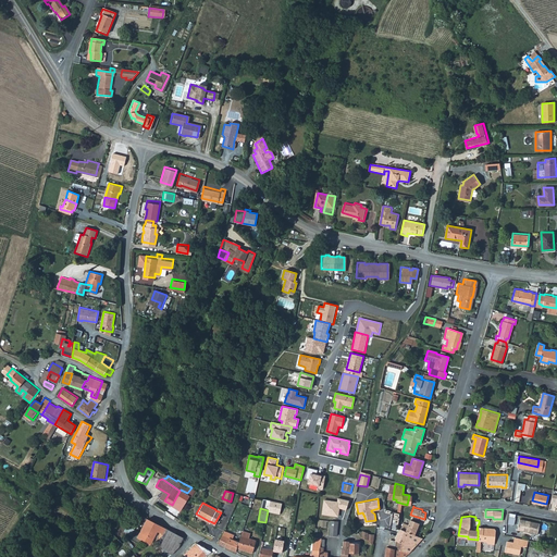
[(135,527),(130,536),(139,542),(147,534),(150,535),(158,522),(148,518),(141,530),(135,527)]
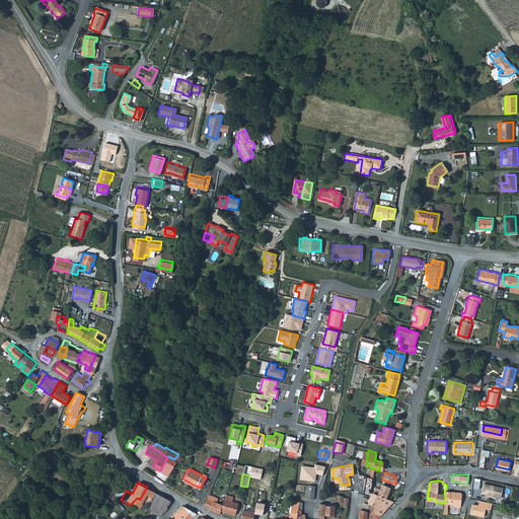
[(504,487),(485,483),(482,493),(501,498),(504,487)]
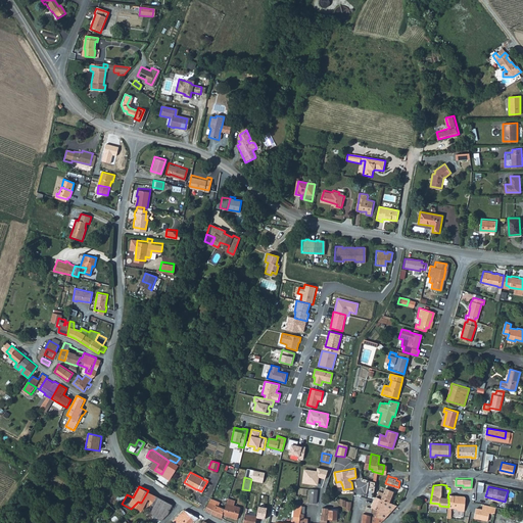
[(381,498),(389,502),(393,490),(385,487),(383,492),(381,498)]
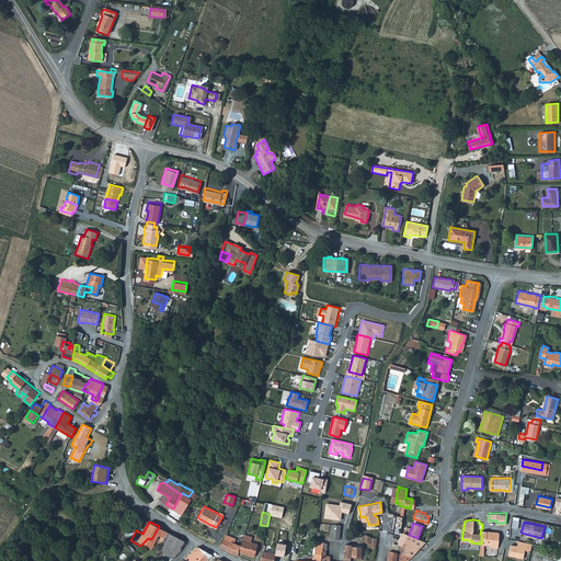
[(159,526),(151,539),(163,547),(161,549),(174,560),(184,541),(159,526)]
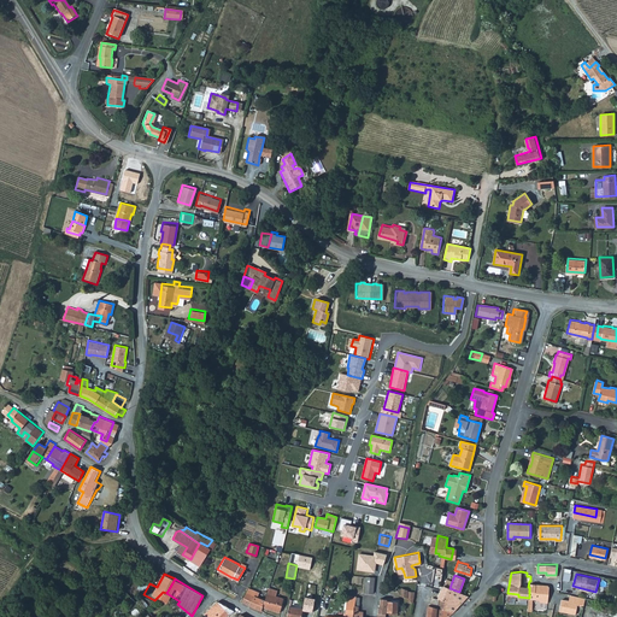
[(541,600),(548,600),(550,585),(548,583),(530,582),(529,587),(529,598),(528,605),(532,606),(533,598),(540,598),(541,600)]
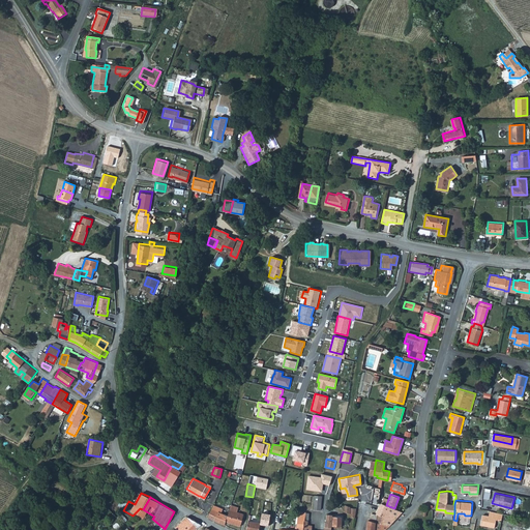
[(382,503),(376,512),(377,513),(384,516),(386,512),(391,514),(396,518),(399,514),(402,511),(394,508),(386,505),(382,503)]
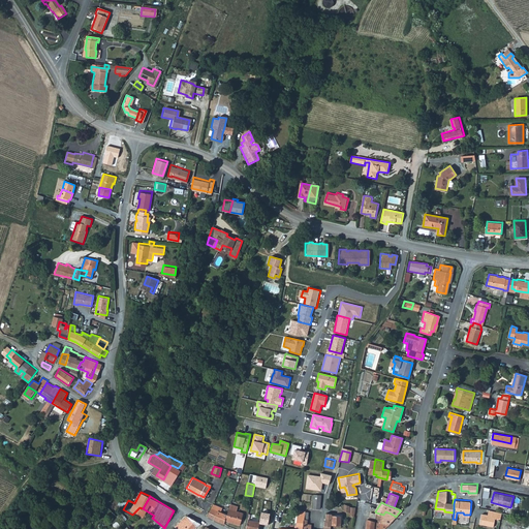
[(240,524),(243,512),(237,510),(238,505),(229,503),(226,514),(225,520),(240,524)]
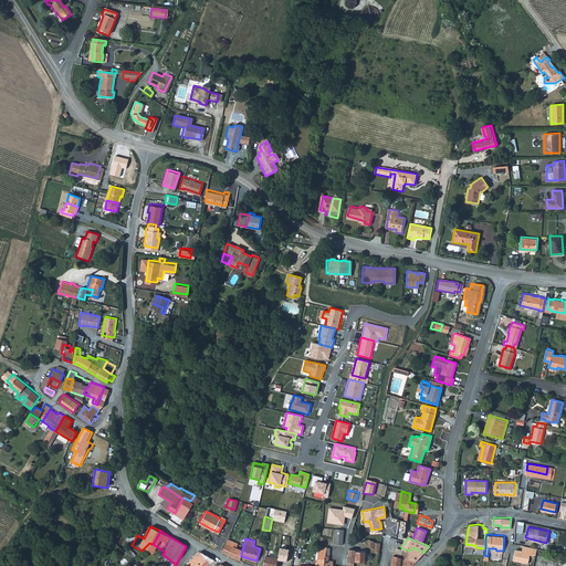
[(374,541),(368,538),(367,545),(374,548),(374,551),(378,551),(379,542),(374,541)]
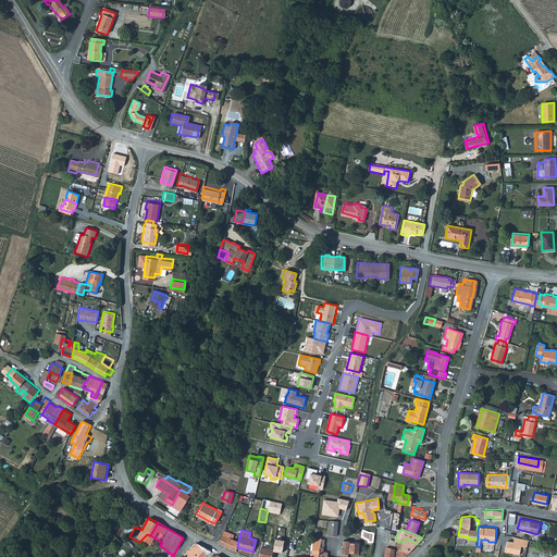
[(218,543),(235,551),(238,541),(222,534),(218,543)]
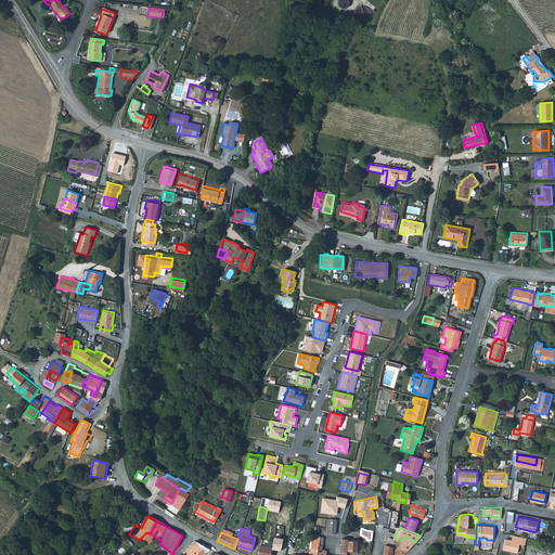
[(319,543),(321,536),(313,534),(312,541),(311,541),(310,551),(318,551),(318,543),(319,543)]
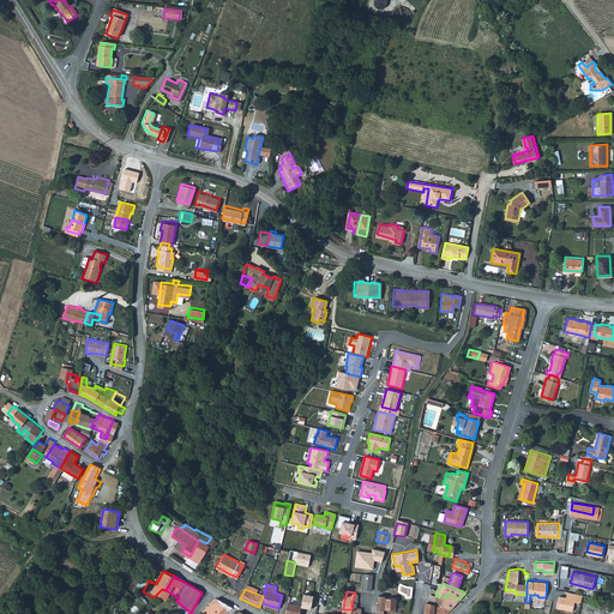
[(559,597),(557,608),(573,612),(575,603),(581,605),(582,595),(567,593),(566,599),(559,597)]
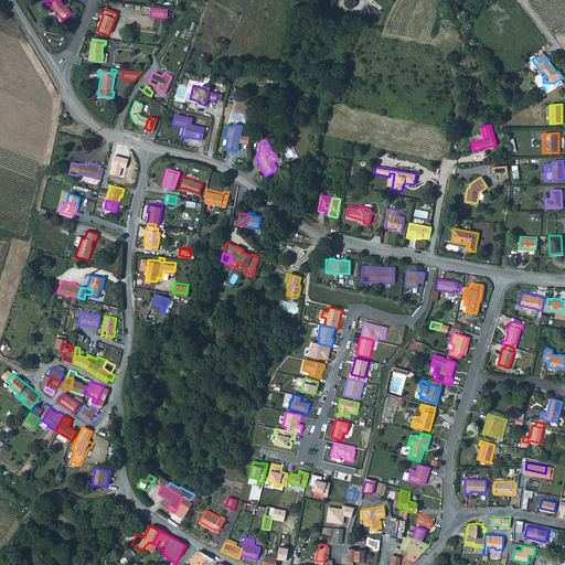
[(408,558),(415,561),(423,552),(417,548),(412,546),(409,550),(408,558)]
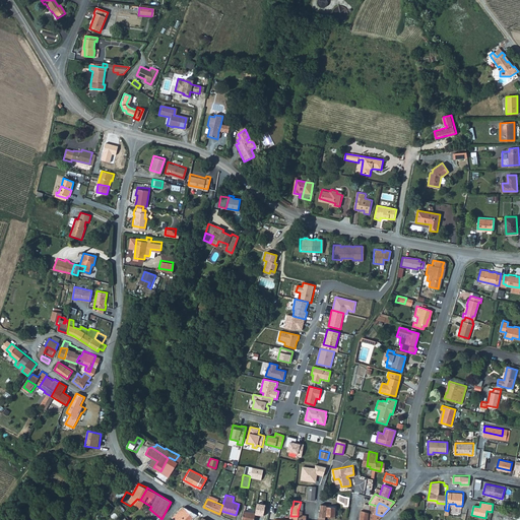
[(376,514),(377,506),(370,504),(369,509),(369,512),(376,514)]
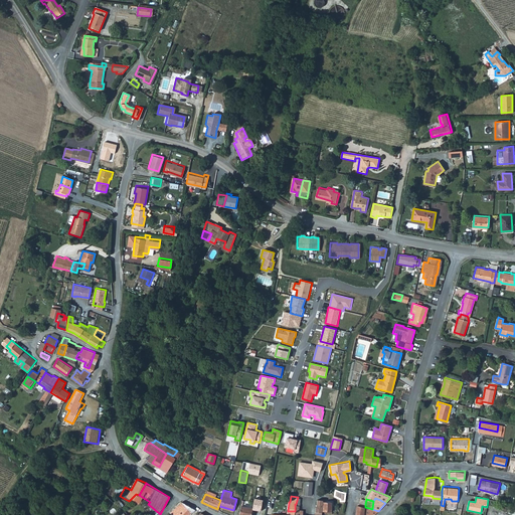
[(181,501),(169,512),(172,514),(188,514),(195,509),(181,501)]
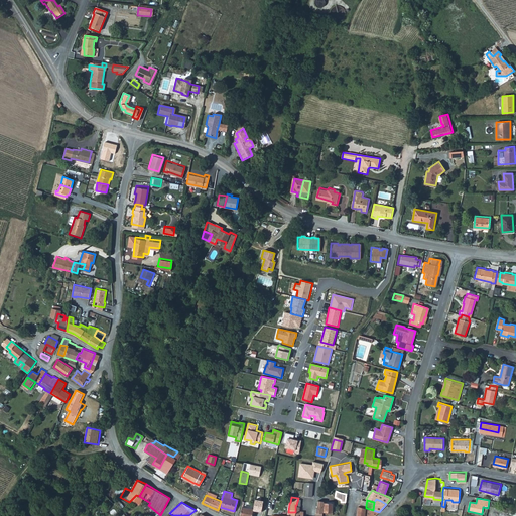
[(323,511),(332,512),(333,502),(323,502),(323,507),(316,507),(314,507),(314,512),(323,512),(323,511)]
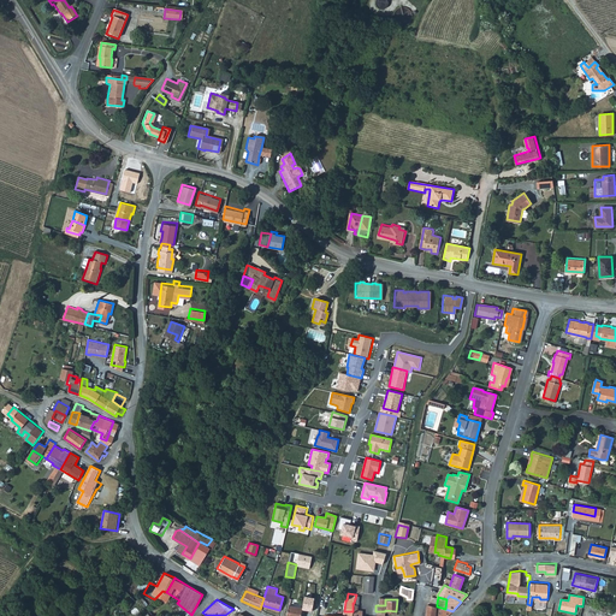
[(430,604),(427,603),(425,615),(436,615),(437,606),(437,603),(430,602),(430,604)]
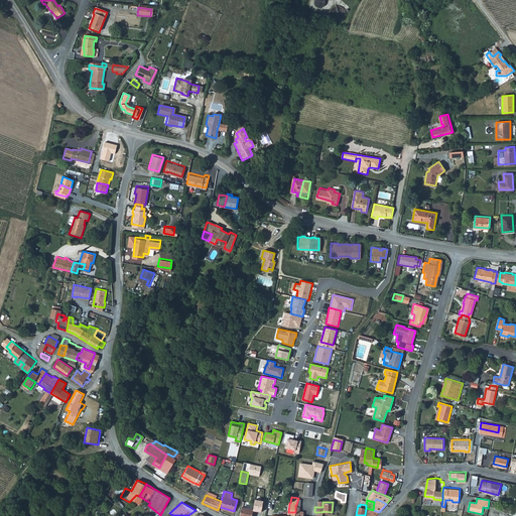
[(295,512),(295,515),(302,515),(303,511),(299,510),(299,506),(296,505),(295,505),(295,512)]
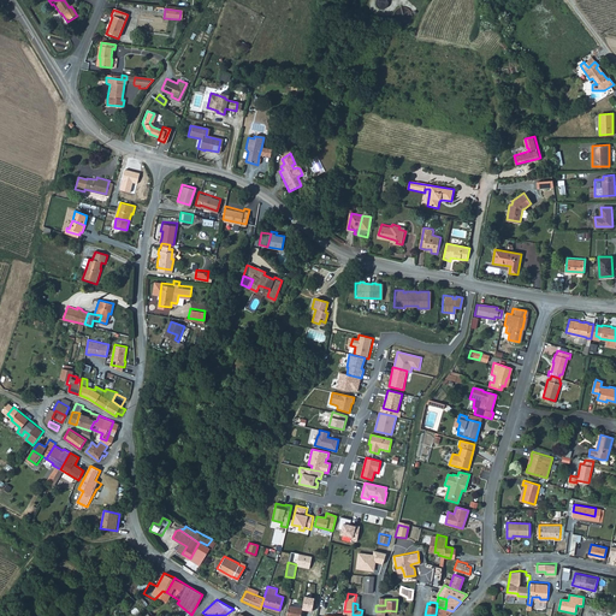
[(303,606),(289,604),(286,615),(300,615),(302,609),(303,606)]
